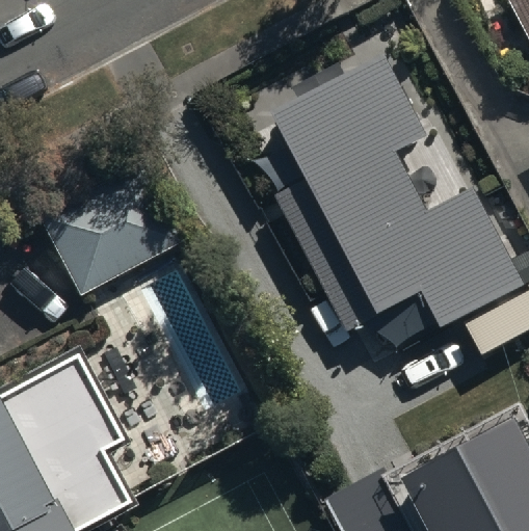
[(528,0),(516,0),(528,24),(528,0)]
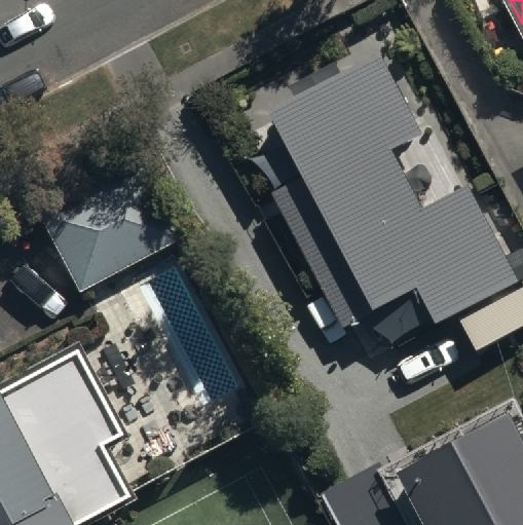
[(299,173),(269,189),(342,325),(417,286),(437,322),(516,280),(465,186),(421,210),(387,147),(416,130),(377,57),(268,114),(299,173)]
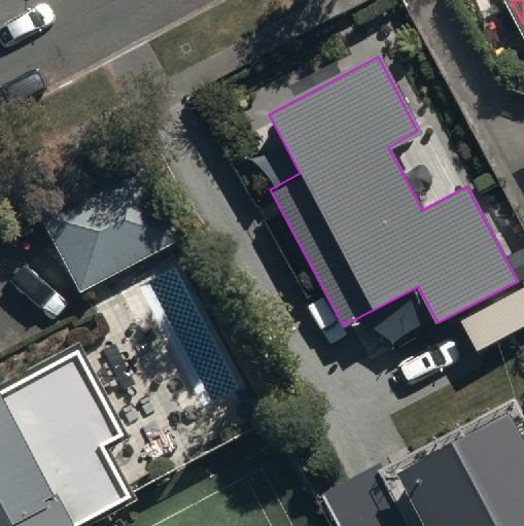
[(40,208),(78,289),(186,239),(149,158),(40,208)]
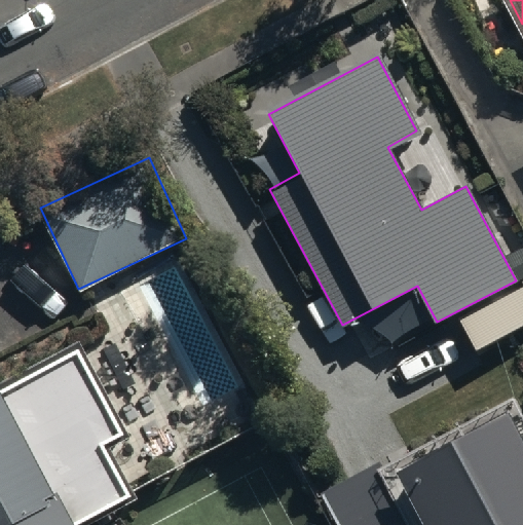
[(79,524),(126,500),(101,452),(122,441),(78,359),(0,399),(0,524),(79,524)]
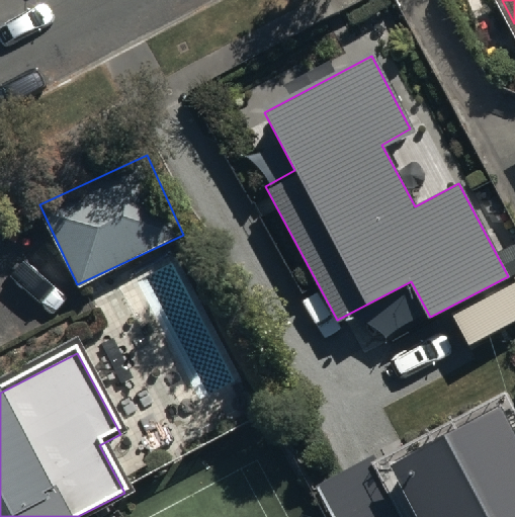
[(514,437),(500,407),(315,497),(325,516),(514,516),(514,437)]
